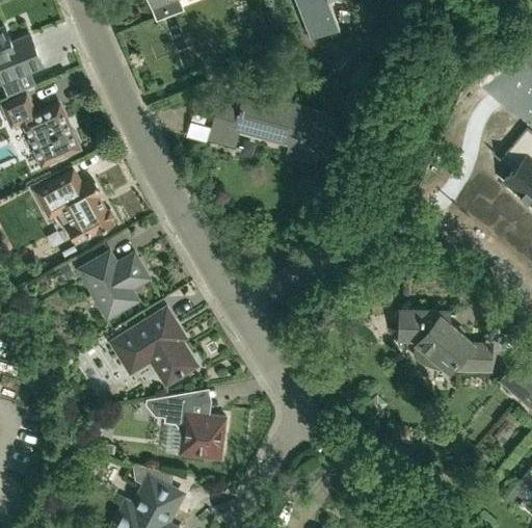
[(150,0),(157,20),(182,10),(177,0),(150,0)]
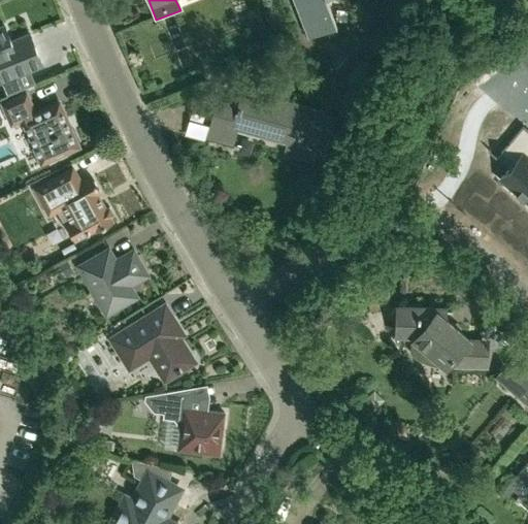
[(293,0),(300,17),(308,39),(334,29),(324,1),(325,0),(293,0)]
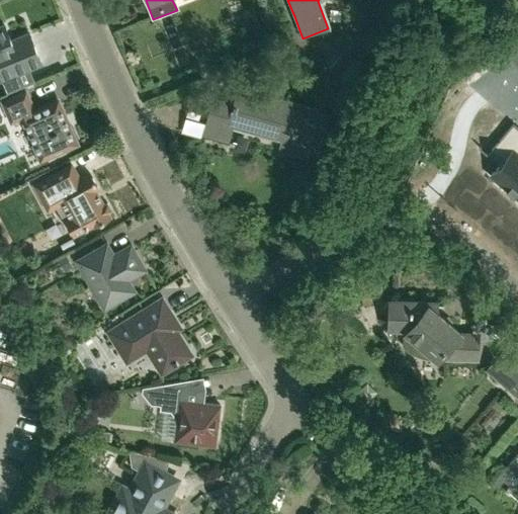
[(4,29),(0,30),(0,80),(1,83),(41,67),(29,37),(11,46),(4,29)]
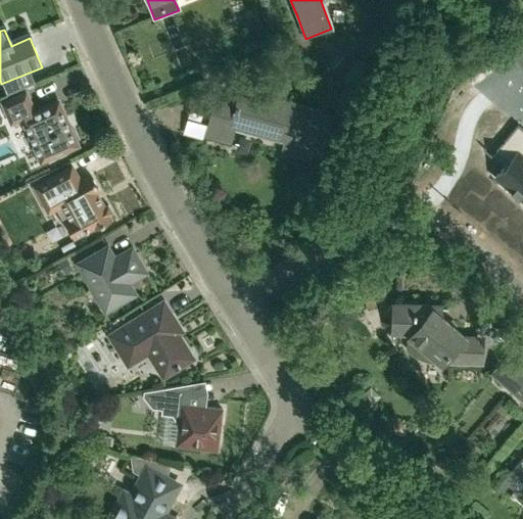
[(2,106),(10,125),(21,120),(35,150),(40,147),(45,160),(76,147),(68,131),(63,133),(53,108),(35,116),(26,96),(2,106)]
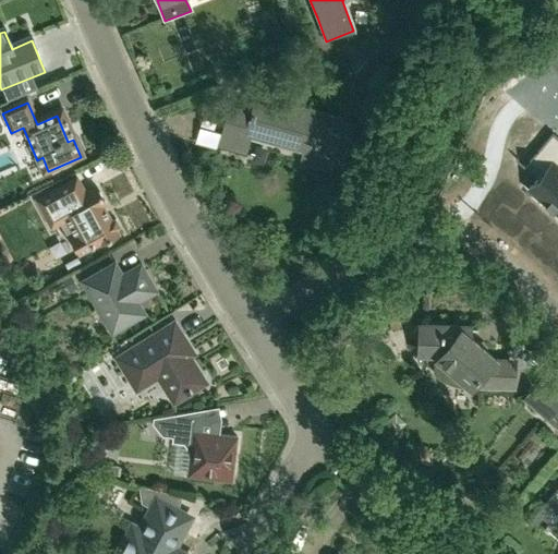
[(328,172),(330,166),(341,169),(352,127),(341,124),(342,121),(300,109),(298,116),(253,104),(251,113),(229,108),(219,147),(244,155),(249,139),(311,155),(307,167),(328,172)]
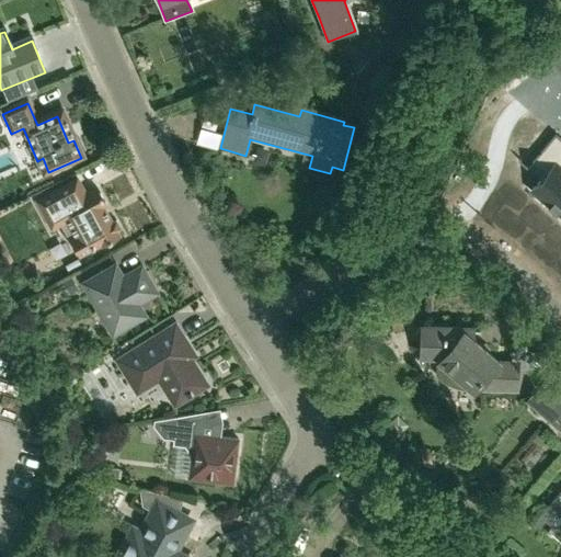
[(560,144),(554,138),(531,166),(545,177),(539,183),(530,194),(560,219),(560,144)]
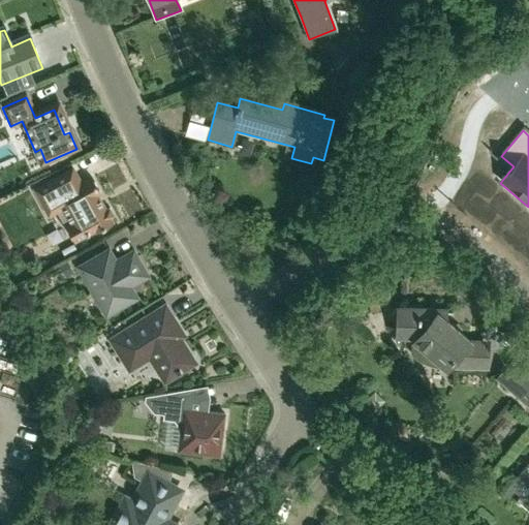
[(100,196),(92,181),(81,186),(72,172),(34,192),(35,193),(38,191),(42,197),(38,199),(45,213),(57,207),(68,227),(65,229),(73,245),(93,234),(94,236),(112,225),(111,223),(114,218),(110,212),(104,212),(101,213),(94,199),(100,196)]
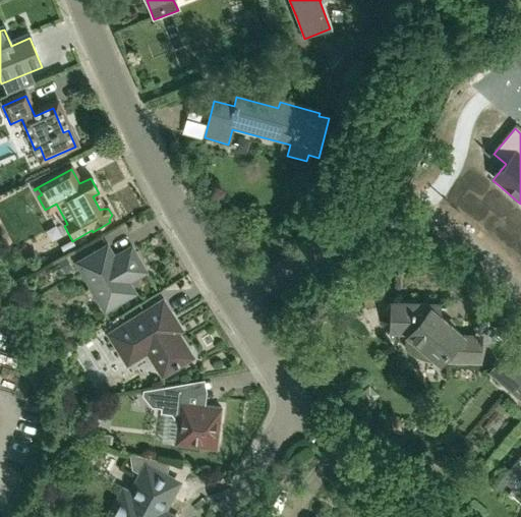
[(145,275),(131,251),(113,262),(107,250),(78,267),(105,312),(133,296),(127,285),(145,275)]
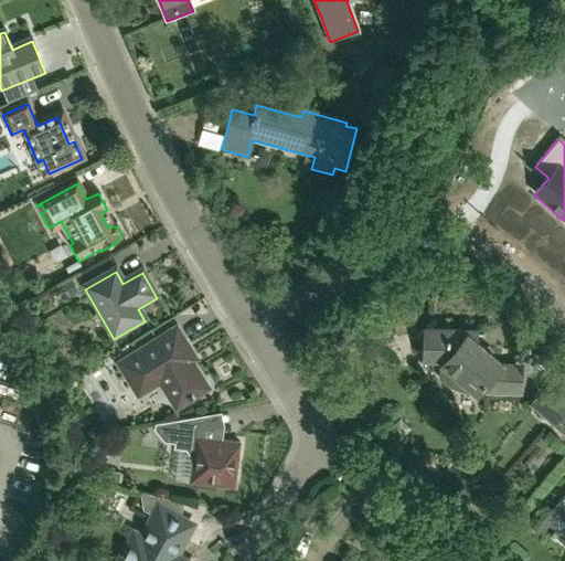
[(185,348),(176,331),(119,367),(135,392),(157,378),(177,409),(190,401),(190,402),(194,400),(193,399),(206,390),(182,351),(185,348)]
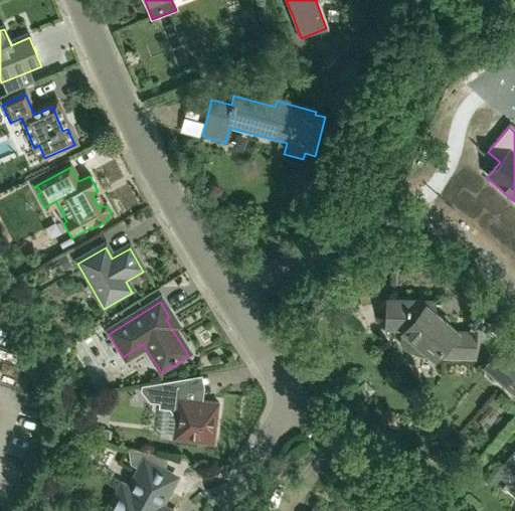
[(435,316),(435,304),(387,302),(386,328),(403,328),(403,332),(436,358),(457,334),(435,316)]
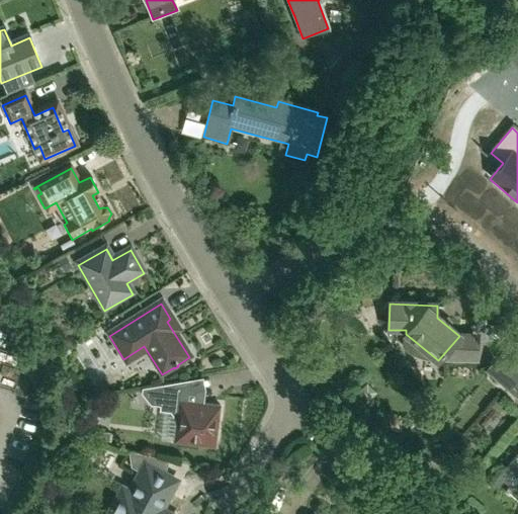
[(489,373),(507,389),(516,397),(517,394),(517,365),(505,354),(489,373)]
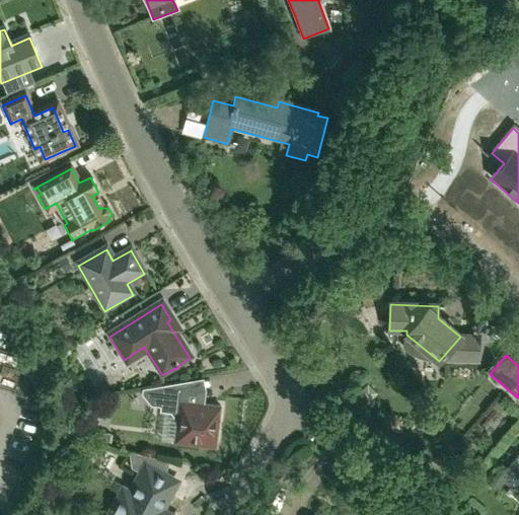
[(202,438),(217,439),(220,410),(205,408),(204,408),(204,410),(194,408),(194,406),(188,406),(189,396),(186,385),(143,392),(142,397),(151,409),(161,410),(160,415),(171,416),(177,425),(175,445),(201,448),(202,438)]
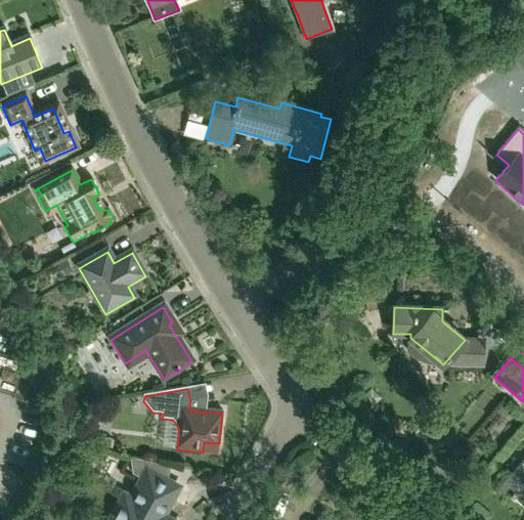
[(523,464),(503,489),(523,508),(523,464)]
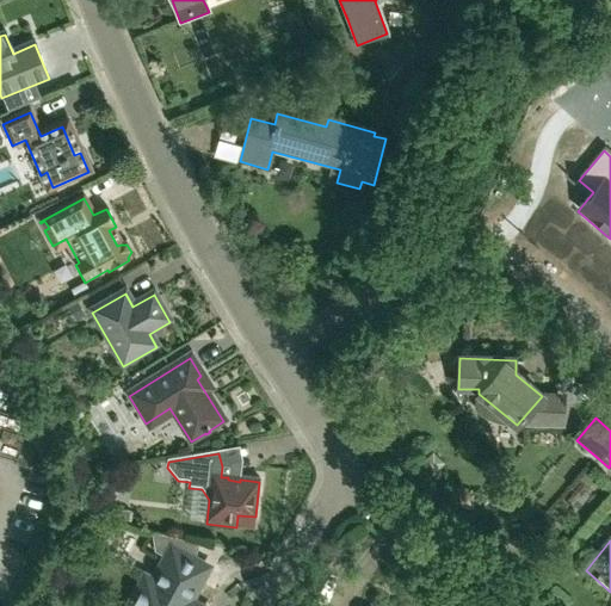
[(186,605),(205,570),(172,552),(154,586),(146,581),(131,605),(186,605)]
